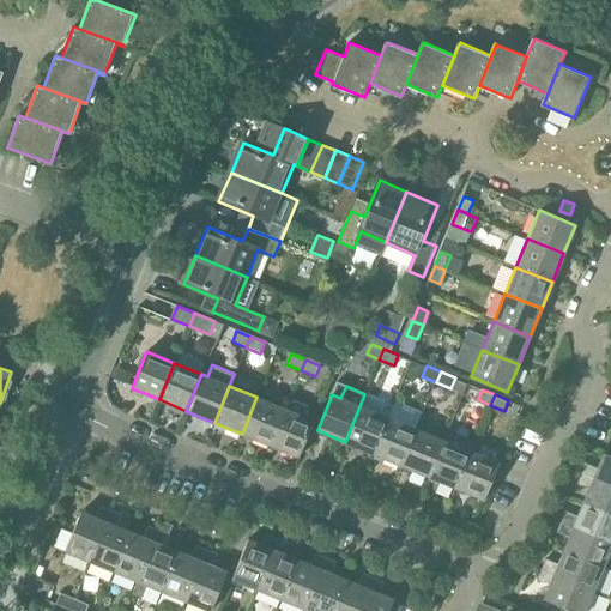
[(268,445),(284,409),(256,397),(242,434),(268,445)]
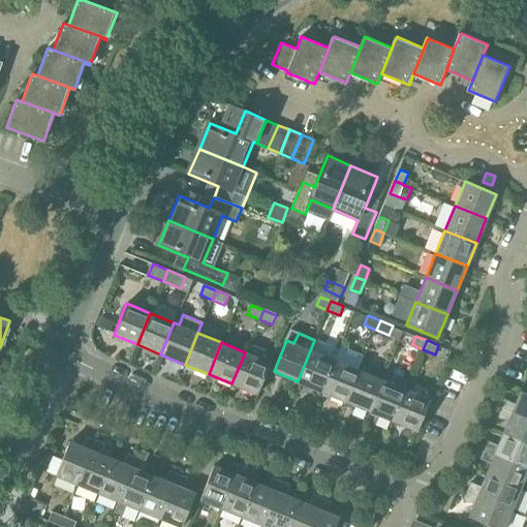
[(275,354),(250,344),(247,353),(245,352),(231,383),(258,395),(271,363),(275,354)]
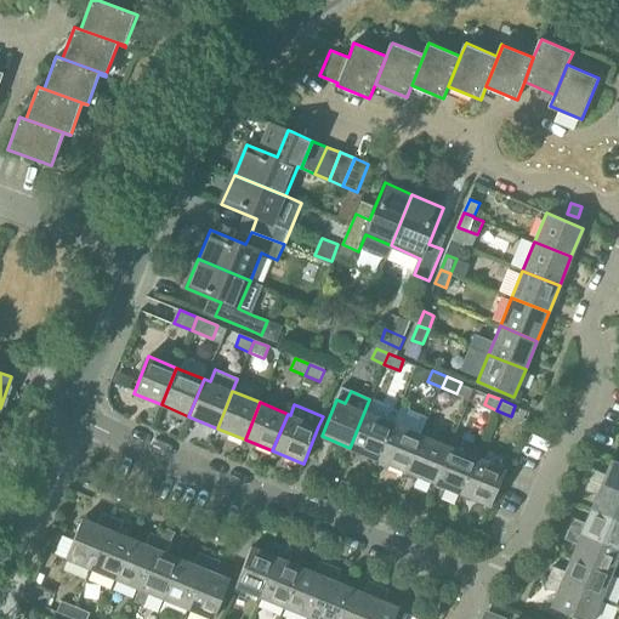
[(378,459),(393,424),(364,412),(350,448),(378,459)]
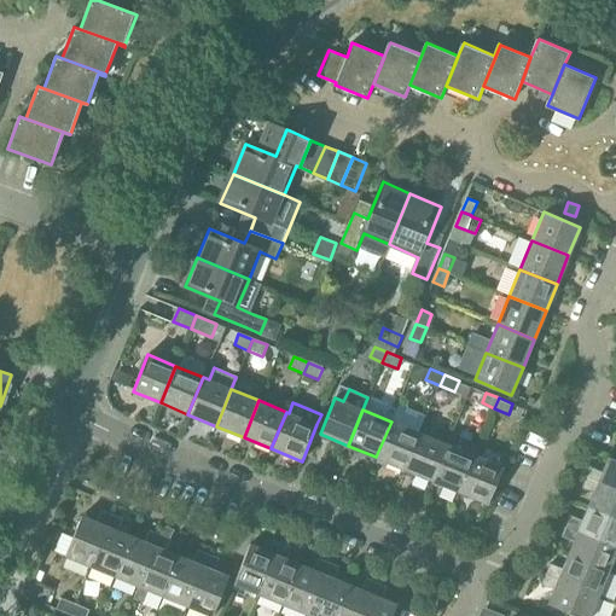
[(404,469),(419,433),(391,422),(376,457),(404,469)]
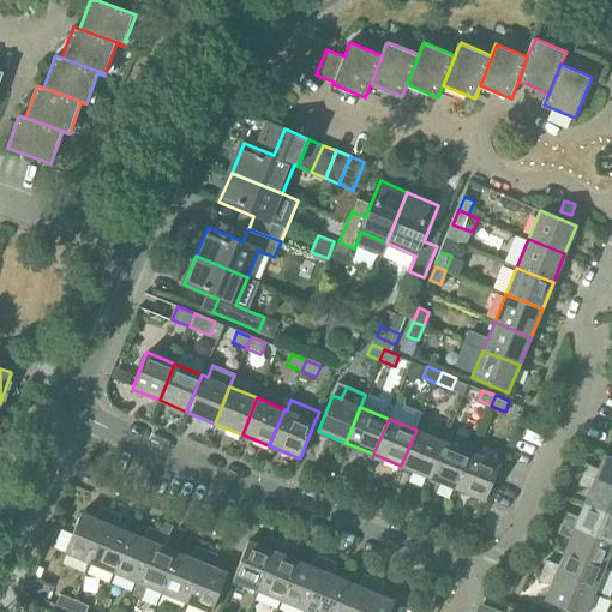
[(430,478),(444,442),(417,430),(401,466),(430,478)]
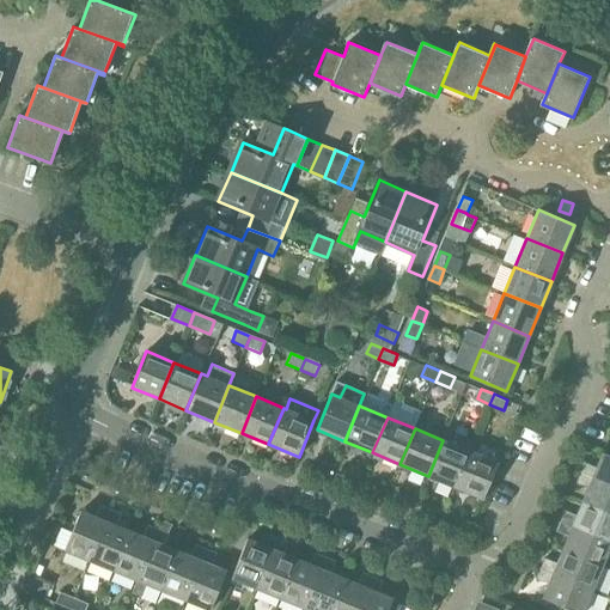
[(455,487),(470,451),(443,440),(428,476),(455,487)]
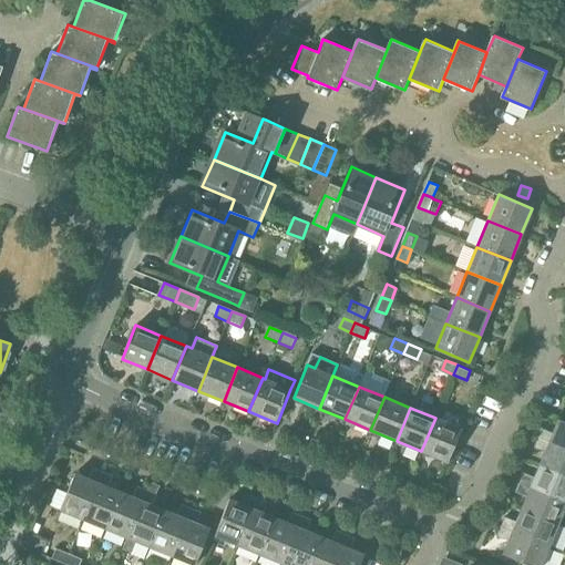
[(450,462),(463,430),(435,418),(421,451),(450,462)]
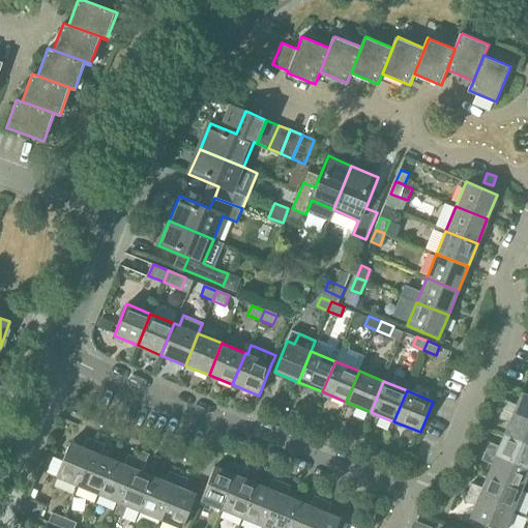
[(527,393),(522,391),(517,405),(505,400),(502,408),(527,418),(527,393)]
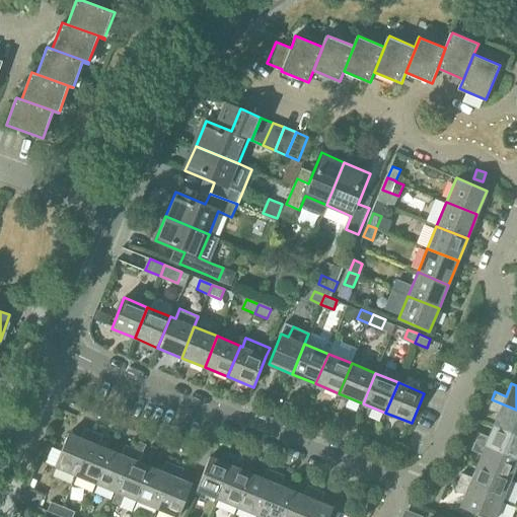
[(516,410),(492,399),(488,409),(499,413),(494,425),(516,433),(516,410)]
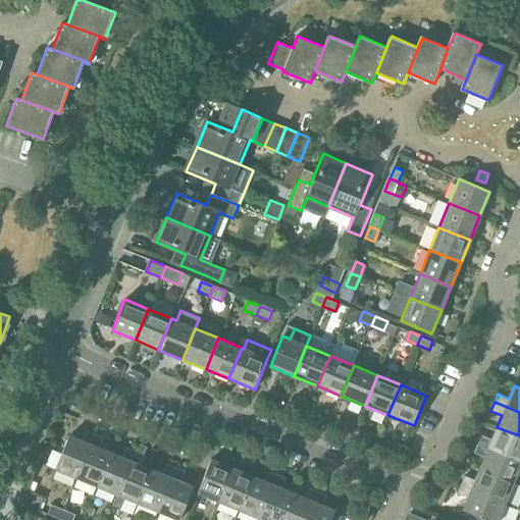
[(519,435),(497,427),(491,438),(481,434),(478,444),(519,460),(519,435)]
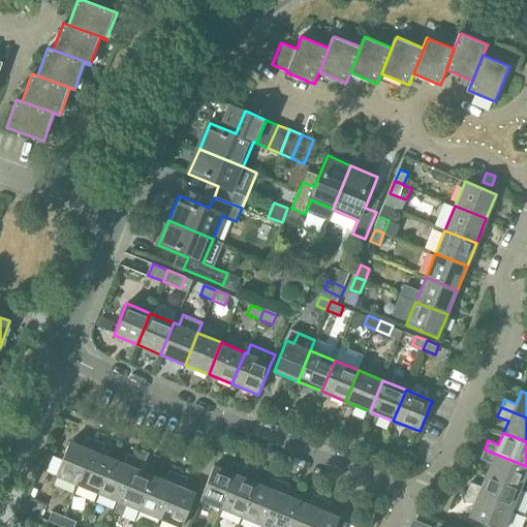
[(78,485),(96,441),(87,437),(82,447),(70,442),(57,475),(78,485)]
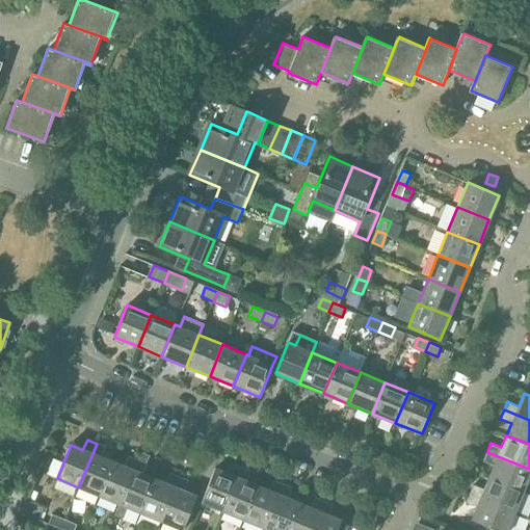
[(98,496),(111,461),(101,457),(105,447),(97,444),(78,487),(98,496)]
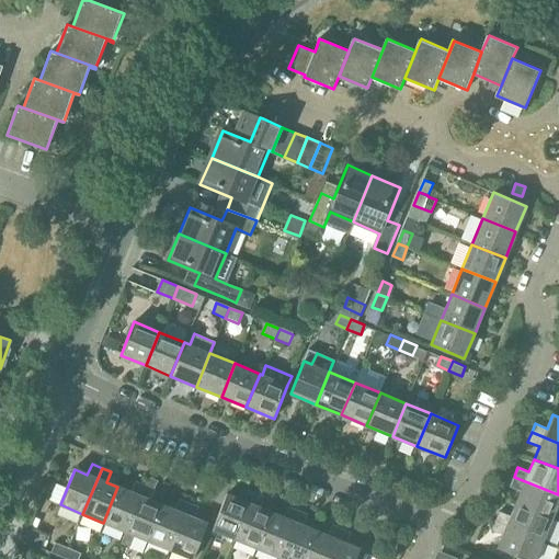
[(552,518),(558,502),(558,494),(514,477),(510,486),(521,490),(516,503),(552,518)]
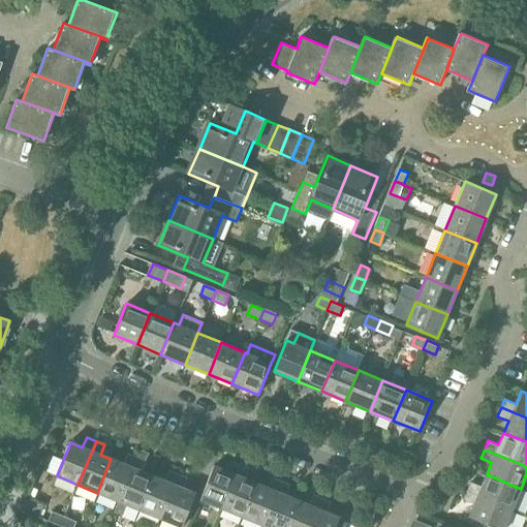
[(118,501),(136,458),(127,454),(123,464),(111,459),(97,493),(118,501)]
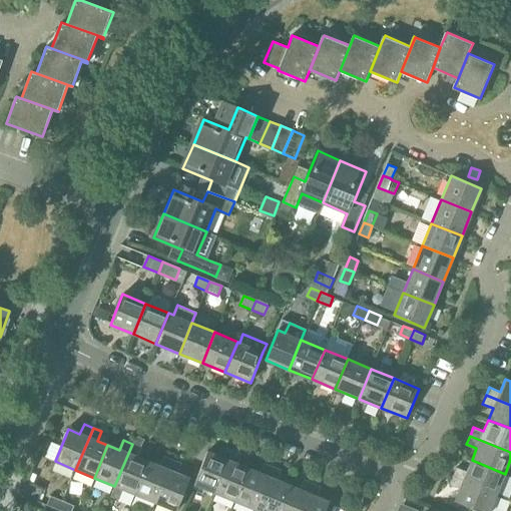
[(135,495),(148,462),(137,458),(141,448),(132,444),(114,486),(110,496),(118,499),(122,489),(135,495)]
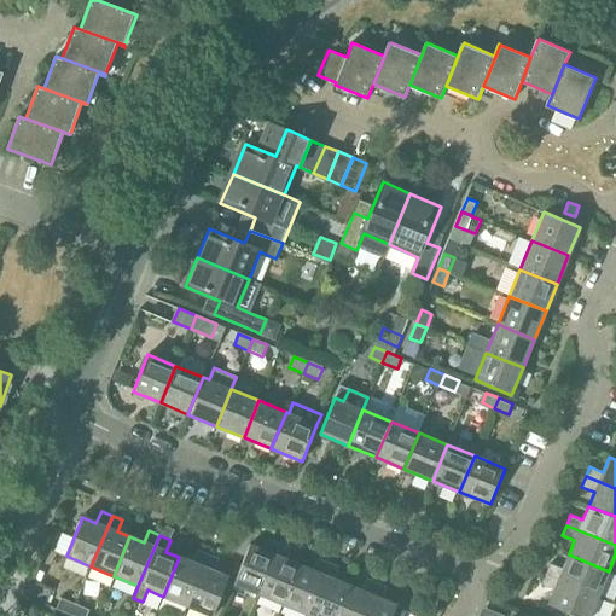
[(260,594),(282,542),(271,538),(266,550),(251,545),(236,583),(260,594)]
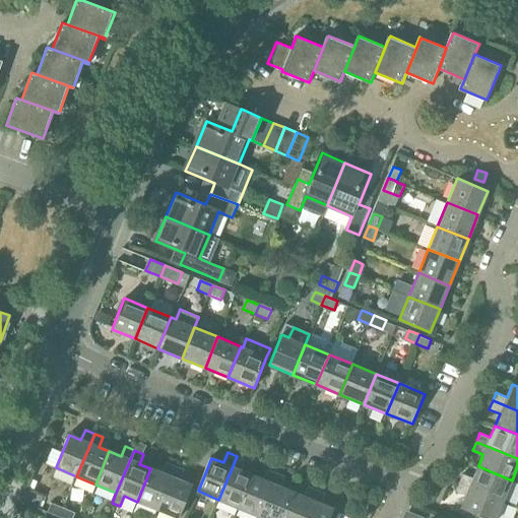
[(239,508),(252,475),(241,470),(245,460),(237,456),(218,500),(239,508)]
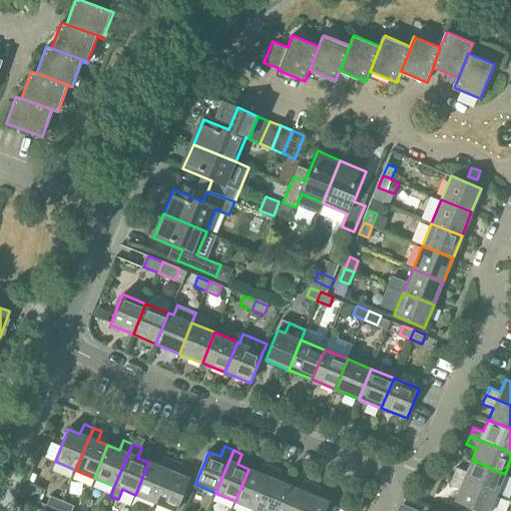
[(155,503),(172,461),(163,457),(159,467),(148,462),(135,495),(155,503)]
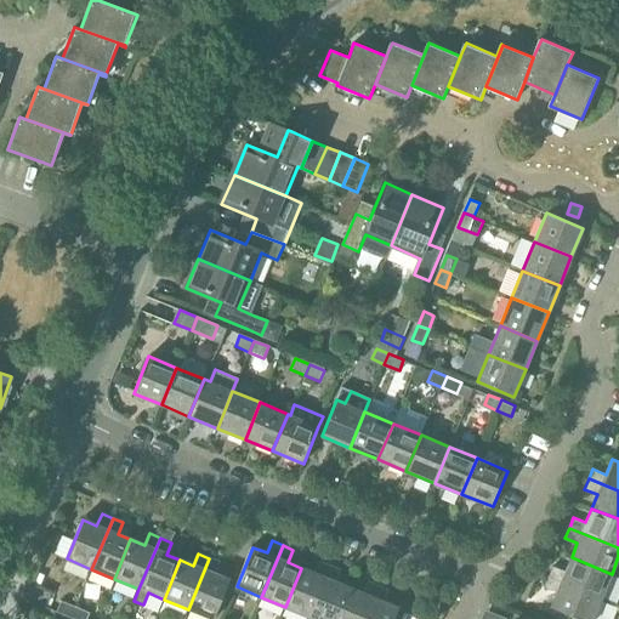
[(612,574),(572,557),(566,571),(554,566),(550,577),(601,598),(612,574)]
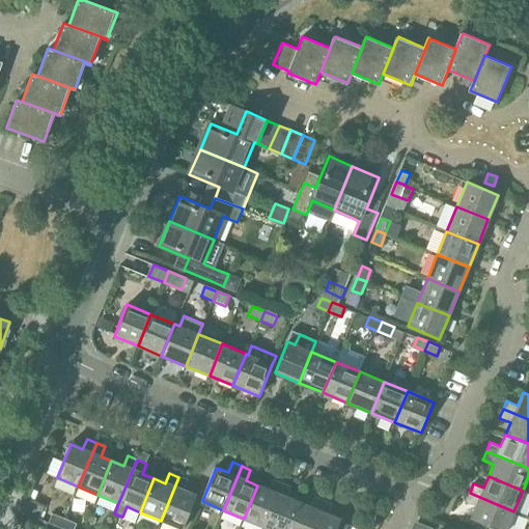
[(181,528),(182,528),(196,496),(184,491),(188,480),(178,477),(161,521),(181,528)]
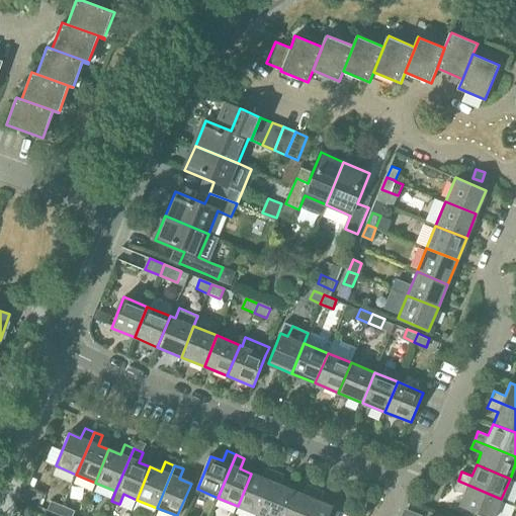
[(258,515),(276,471),(267,468),(263,479),(251,474),(238,506),(258,515)]
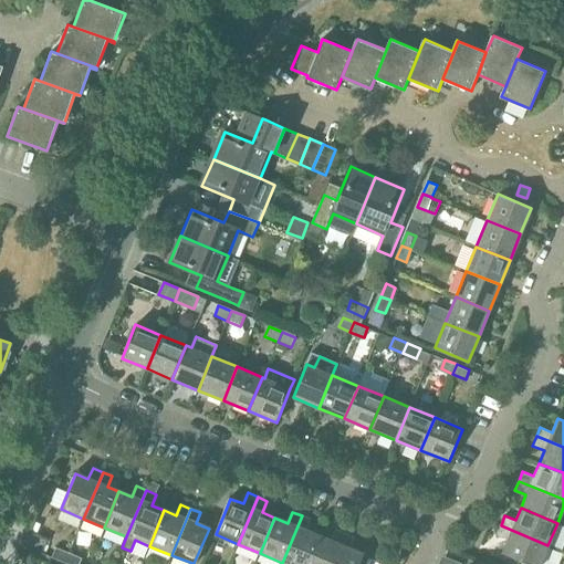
[(285,563),(305,563),(319,535),(306,531),(311,520),(302,515),(282,563),(285,563)]
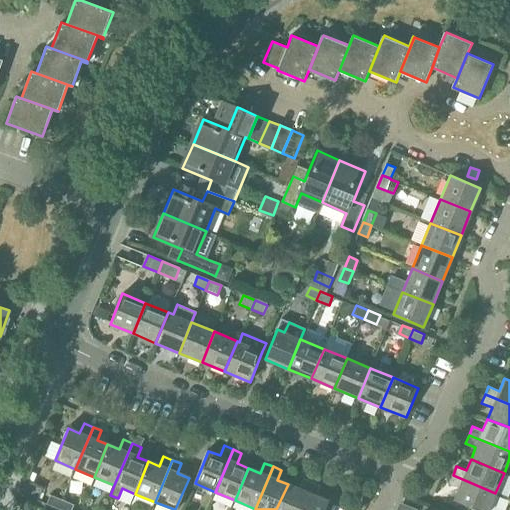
[(477,509),(488,509),(495,493),(453,475),(449,484),(459,487),(454,500),(477,509)]
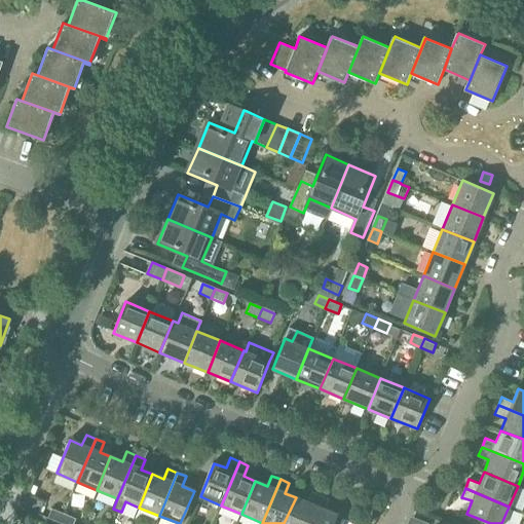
[(309,523),(322,496),(311,492),(307,502),(296,497),(284,523),(309,523)]
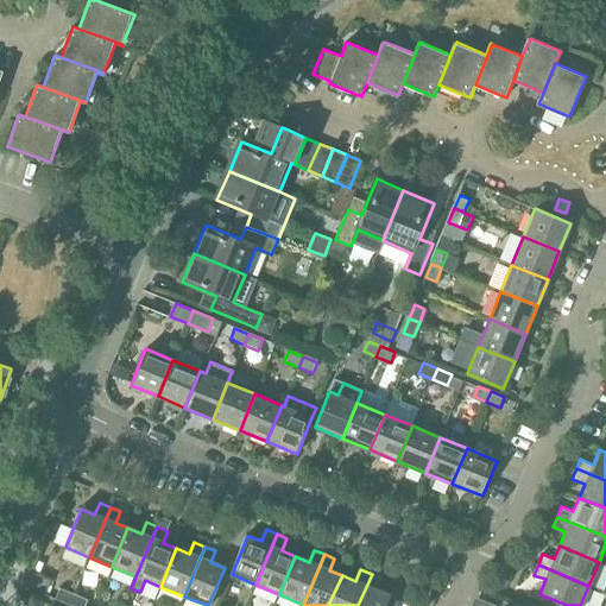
[(386,605),(391,597),(376,591),(382,578),(372,574),(358,605),(386,605)]
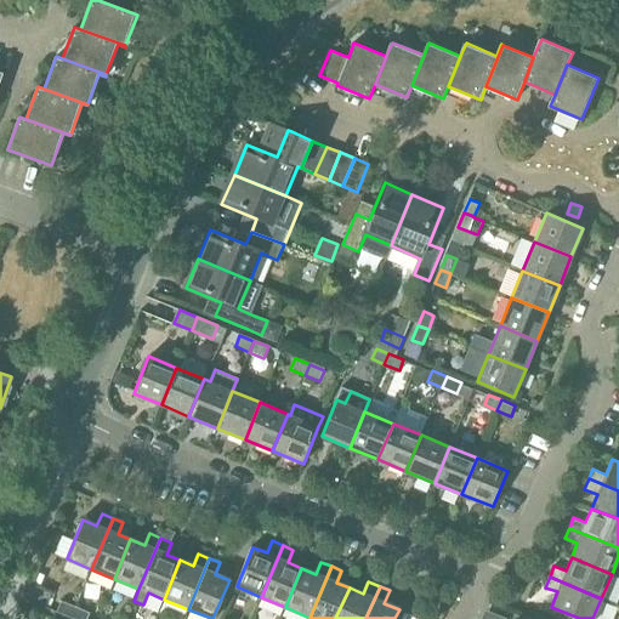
[(72,618),(77,607),(62,601),(57,612),(72,618)]
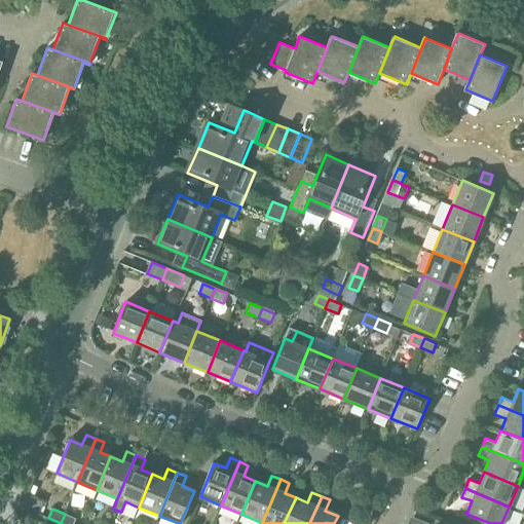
[(63,523),(74,523),(77,519),(65,514),(61,523),(63,523)]
